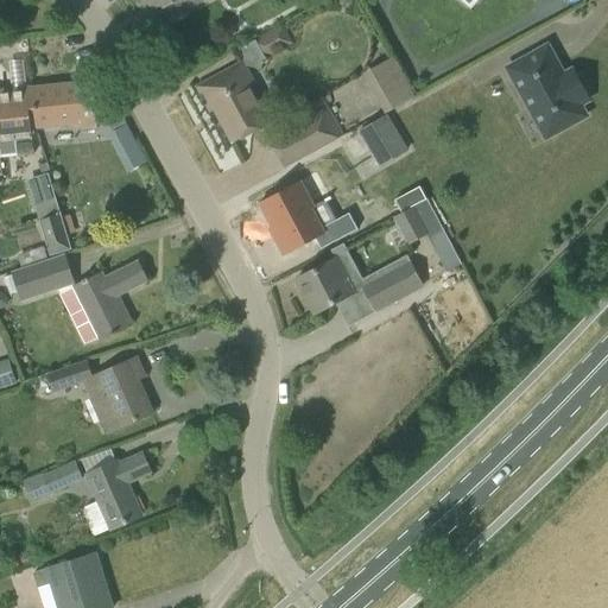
[(141,0),(149,13),(163,6),(170,19),(204,0),(141,0)]
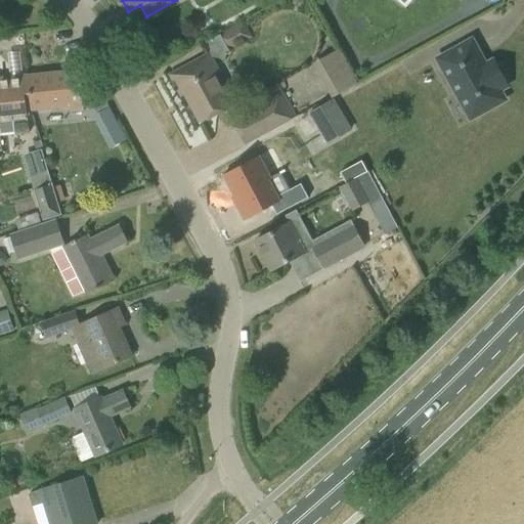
[(218,34),(228,50),(234,46),(233,44),(243,38),(245,41),(252,36),(242,19),(218,34)]
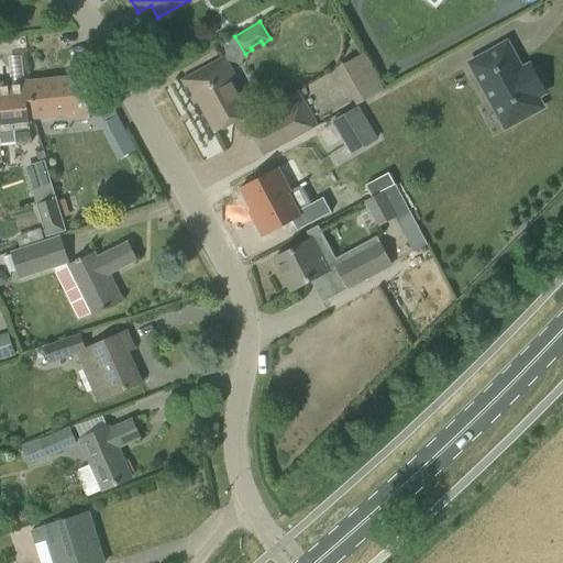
[(543,87),(544,83),(538,70),(533,69),(530,65),(521,70),(506,44),(471,64),(494,107),(496,106),(506,123),(504,124),(505,127),(541,107),(536,97),(545,91),(543,87)]
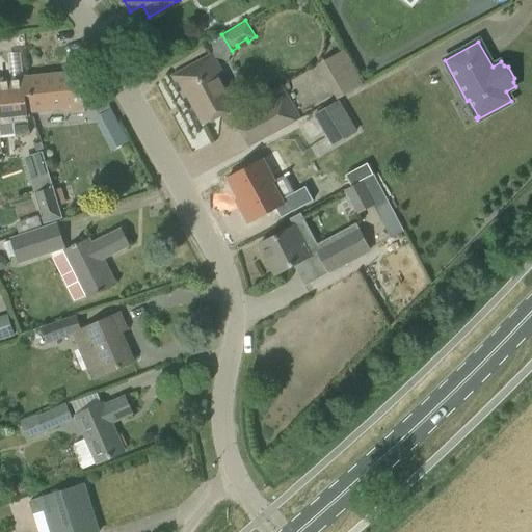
[(318,65),(337,99),(362,84),(343,51),(318,65)]
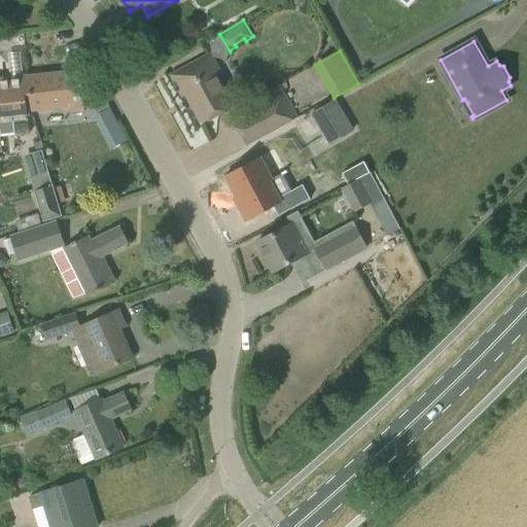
[(178,91),(182,98),(185,96),(201,125),(234,106),(216,74),(220,72),(210,54),(170,75),(174,81),(176,80),(181,90),(178,91)]
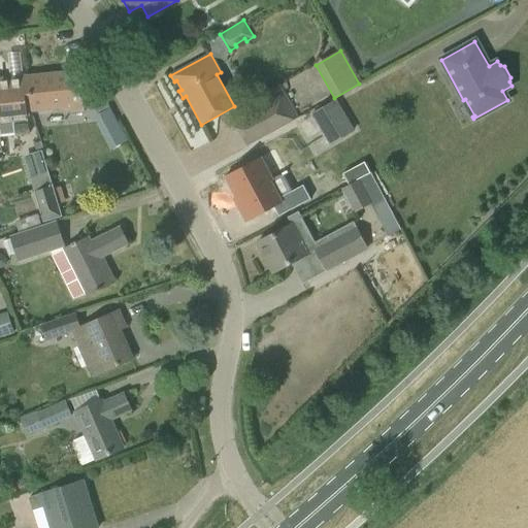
[(80,71),(51,74),(55,110),(57,110),(69,108),(69,112),(84,111),(80,71)]
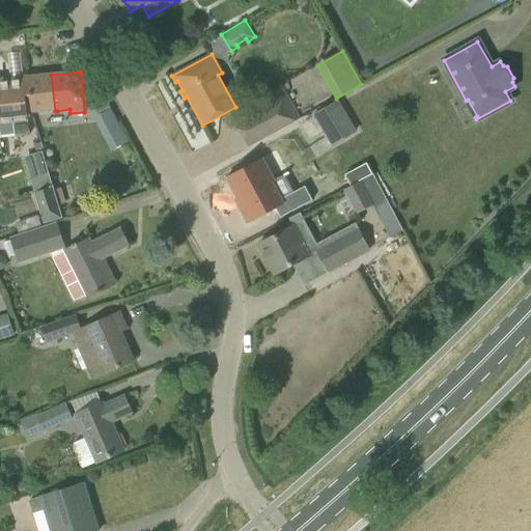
[(51,75),(27,77),(31,113),(32,113),(55,111),(51,75)]
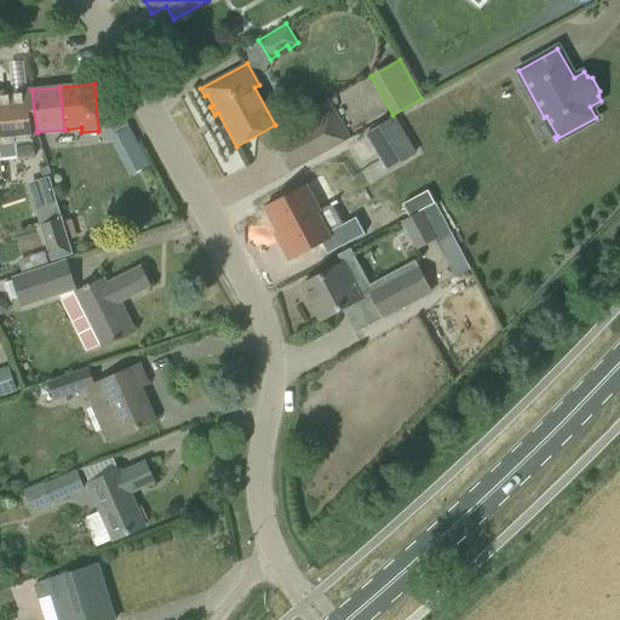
[(24,91),(0,92),(0,160),(32,158),(34,158),(32,133),(36,132),(32,90),(24,91)]
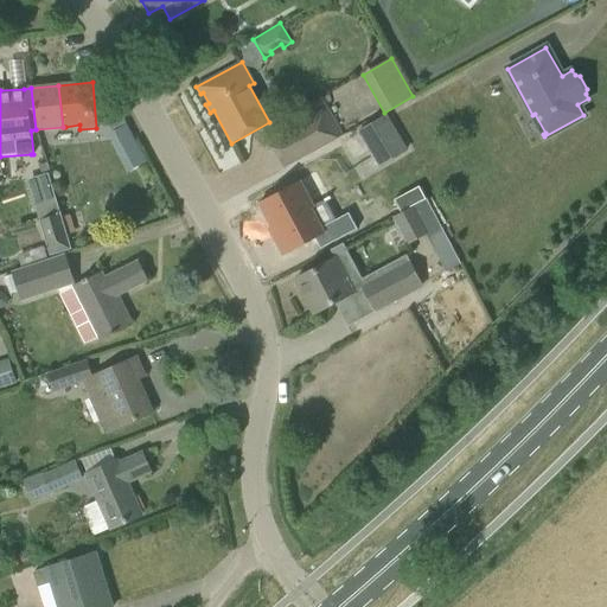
[(268,140),(283,167),(338,136),(324,110),(268,140)]
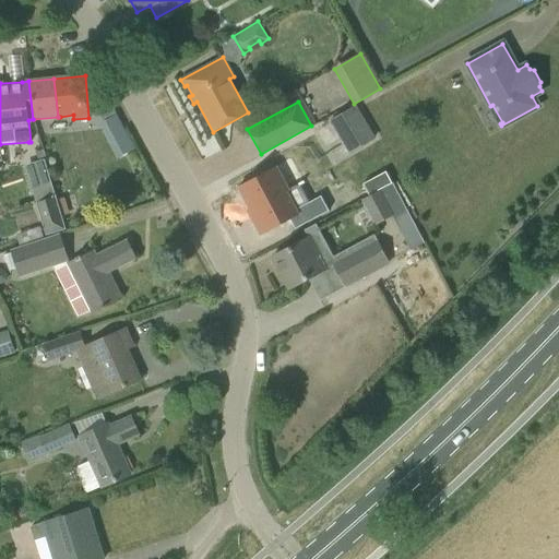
[(329,120),(348,152),(376,135),(356,104),(329,120)]
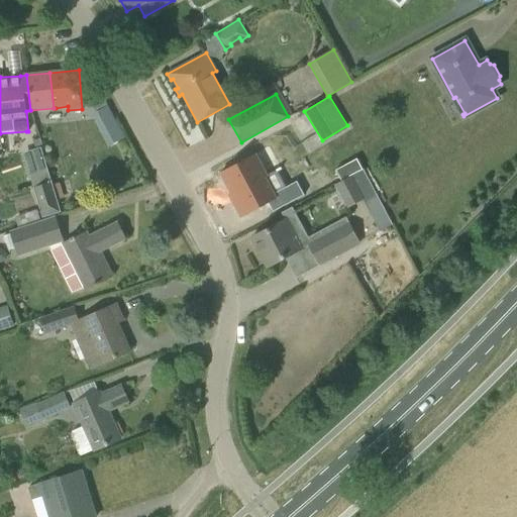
[(114,120),(107,106),(96,112),(104,126),(114,120)]
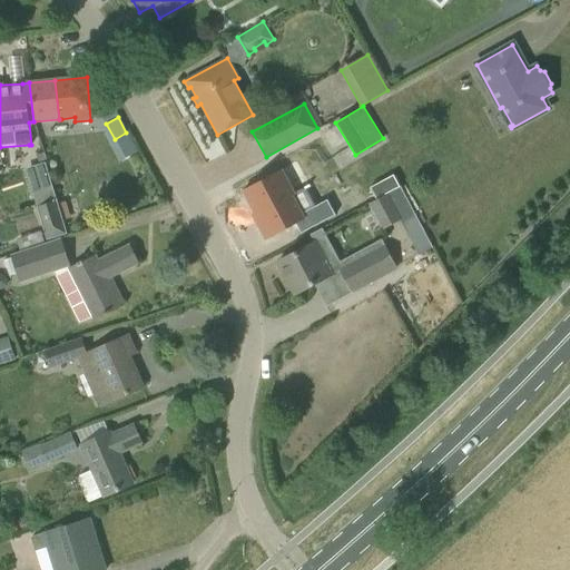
[(38,202),(59,196),(49,159),(28,166),(38,202)]
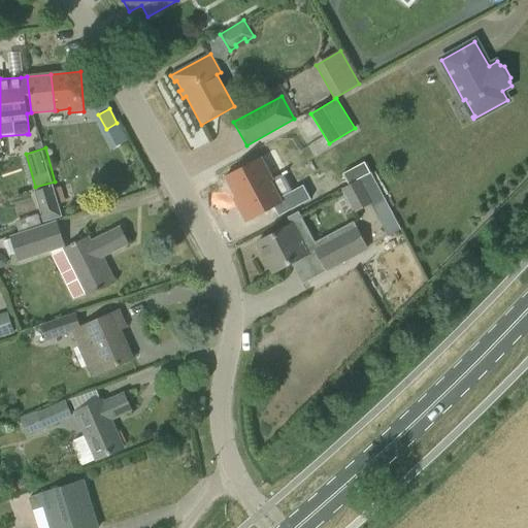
[(303,149),(295,153),(301,165),(309,160),(303,149)]
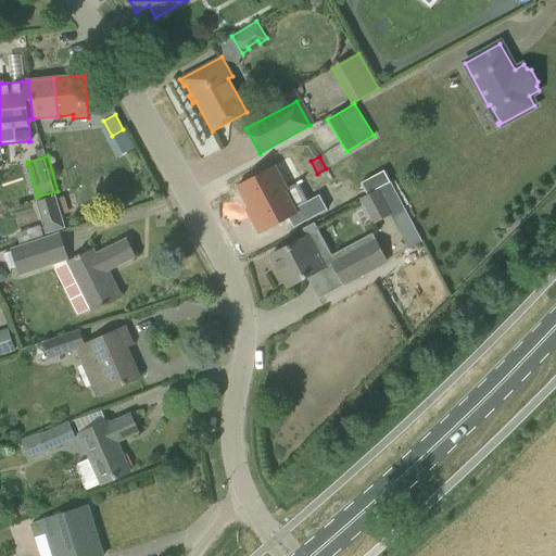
[(275,166),(238,186),(250,209),(250,210),(285,191),(286,192),(288,191),(288,190),(275,166)]
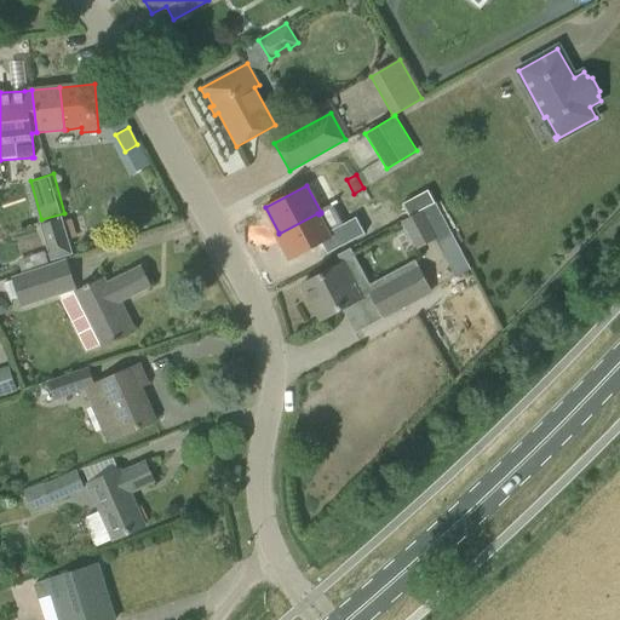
[(408,217),(435,204),(428,190),(402,204),(408,217)]
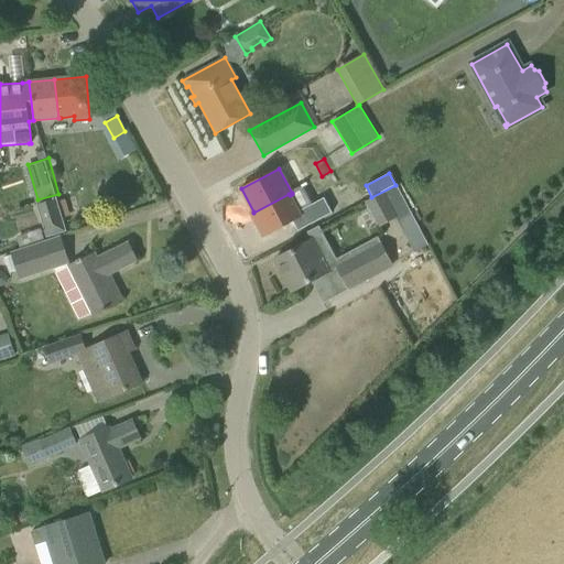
[(397,217),(384,192),(365,202),(378,227),(397,217)]
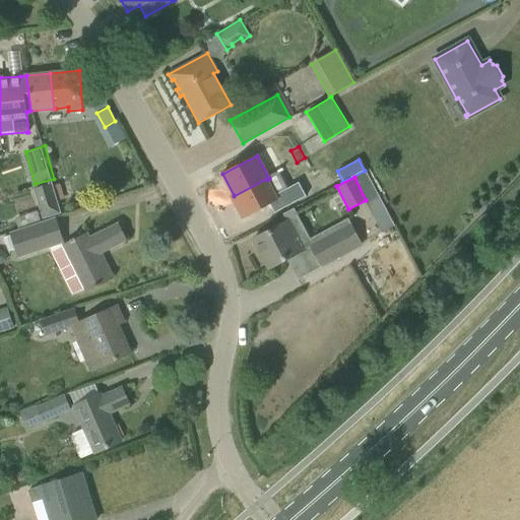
[(234,195),(231,196),(232,197),(244,219),(254,213),(261,225),(309,200),(301,186),(277,199),(267,180),(266,179),(234,196),(234,195)]
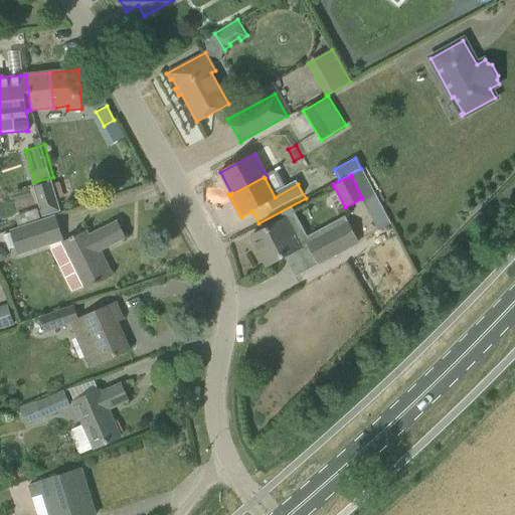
[(314,179),(306,183),(312,195),(321,190),(314,179)]
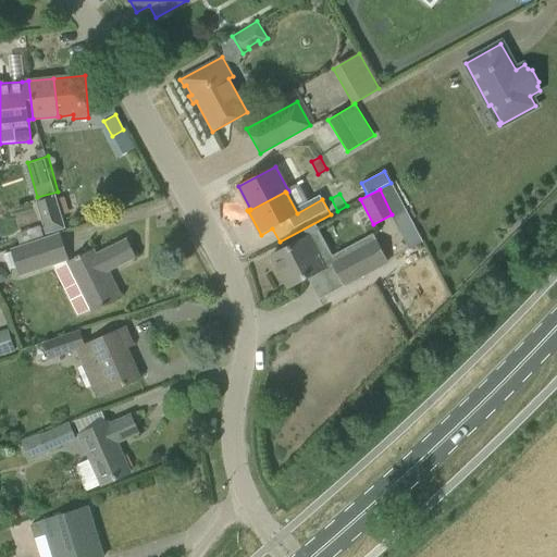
[(36,201),(46,234),(65,227),(56,196),(36,201)]
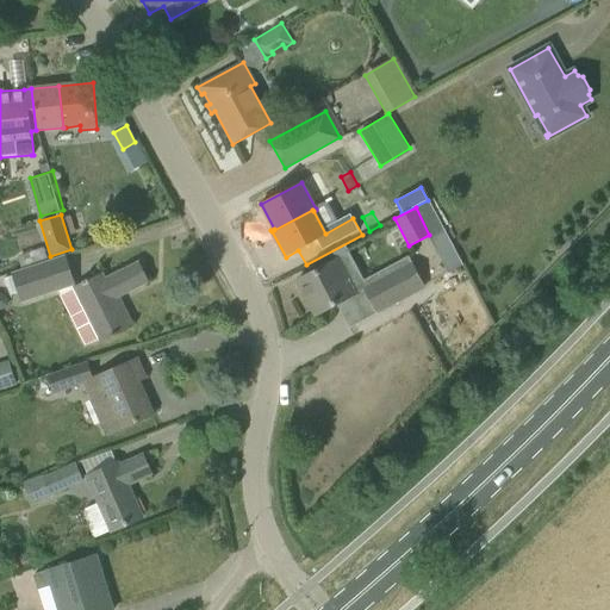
[(450,242),(436,249),(448,272),(462,265),(450,242)]
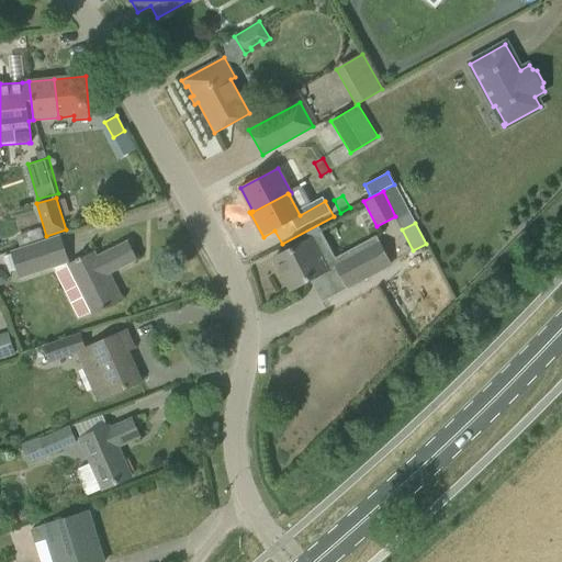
[(11,254),(4,256),(9,272),(17,270),(20,278),(53,267),(66,262),(68,262),(58,235),(10,250),(11,254)]
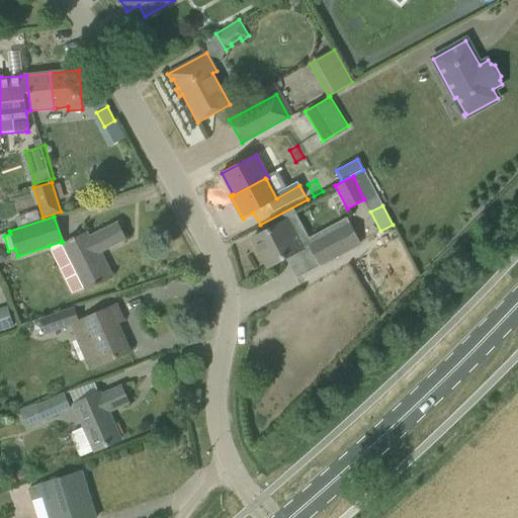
[(288,219),(252,238),(268,267),(299,251),(289,233),(294,231),(288,219)]
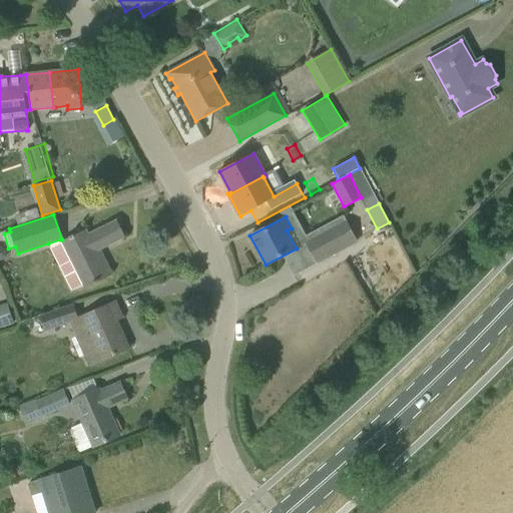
[(71,262),(60,268),(71,291),(82,285),(84,288),(90,285),(108,275),(96,251),(124,237),(115,220),(97,229),(87,234),(86,231),(62,243),(71,262)]
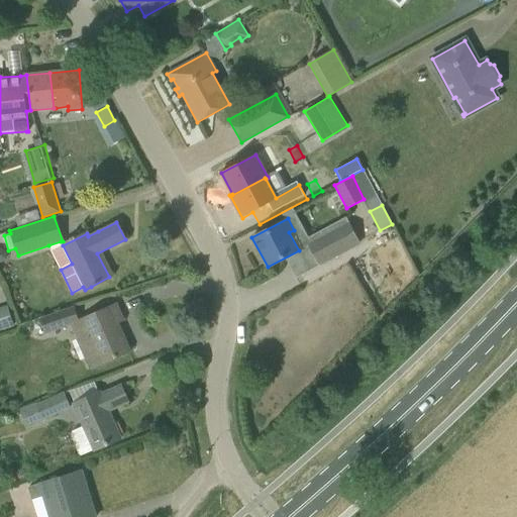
[(307,244),(318,265),(359,242),(348,222),(307,244)]
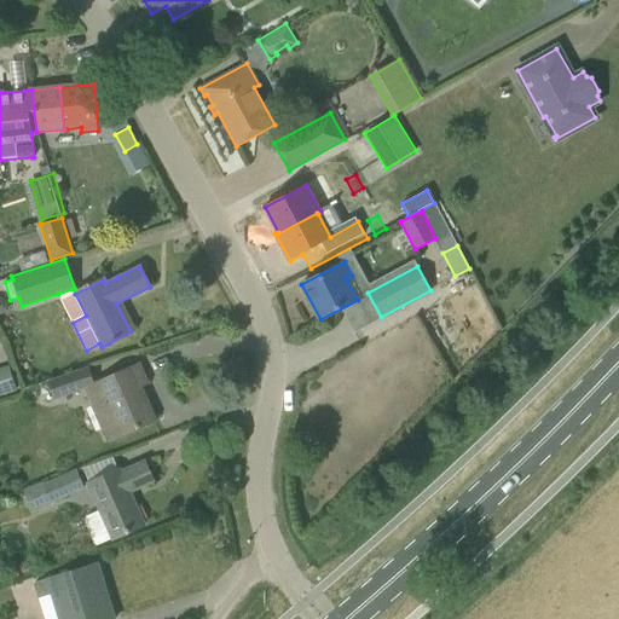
[(93,405),(109,440),(155,421),(140,387),(148,383),(139,364),(99,381),(106,399),(93,405)]
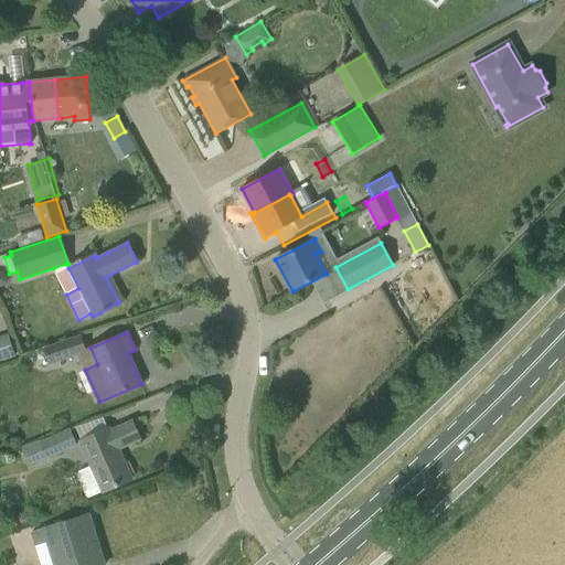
[(0,336),(0,361),(16,355),(8,333),(0,336)]
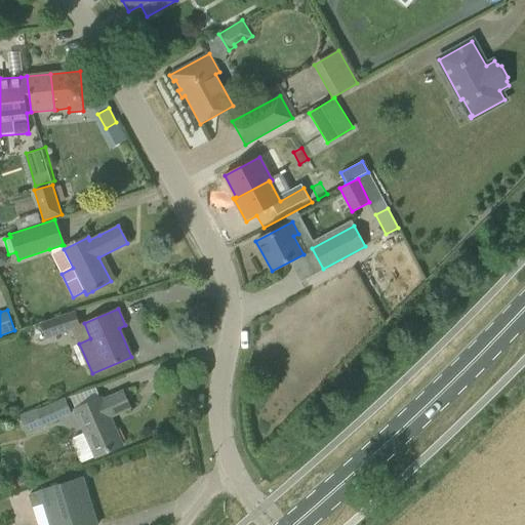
[(40,322),(45,338),(72,329),(78,327),(73,310),(40,322)]
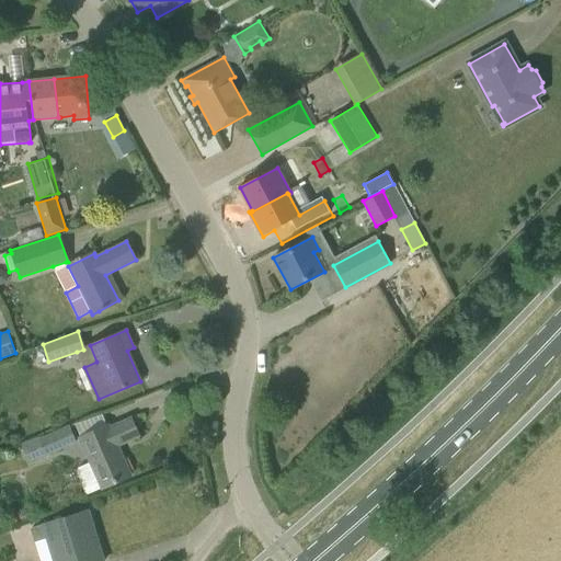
[(116,445),(138,436),(130,419),(109,428),(107,426),(78,439),(89,462),(78,468),(77,472),(86,494),(100,488),(101,490),(130,477),(116,445)]
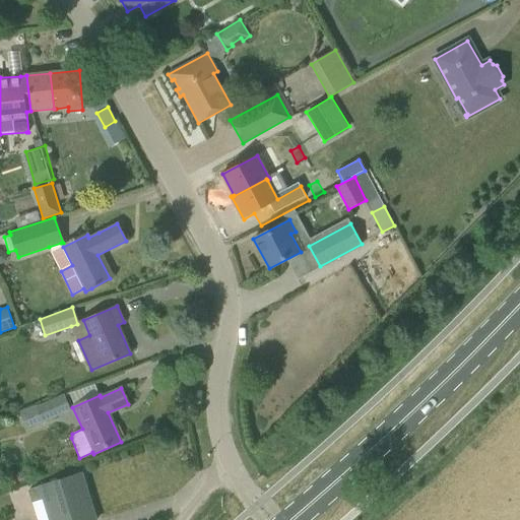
[(20,412),(25,427),(43,420),(69,408),(63,395),(37,406),(20,412)]
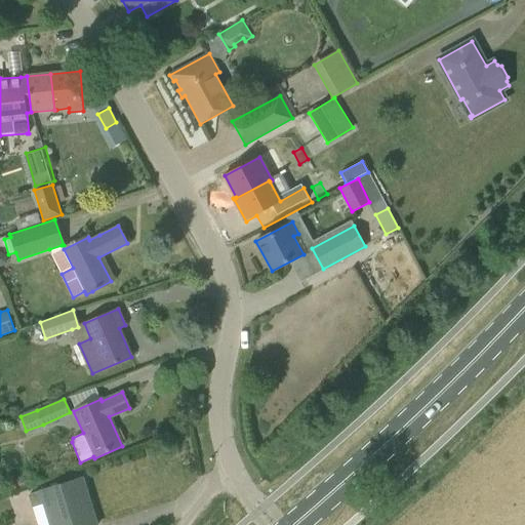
[(40,491),(29,495),(33,508),(44,505),(50,524),(95,524),(82,478),(40,491)]
